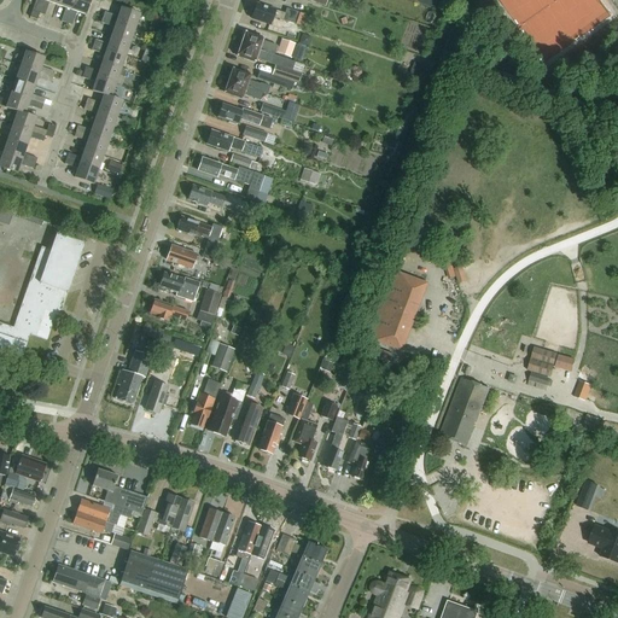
[(36,21),(39,13),(42,0),(36,0),(33,12),(31,11),(29,18),(36,21)]
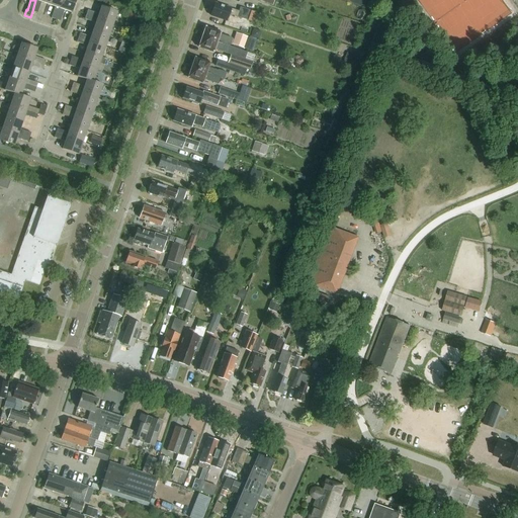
[(48,5),(49,0),(35,0),(32,11),(36,13),(40,2),(48,5)]
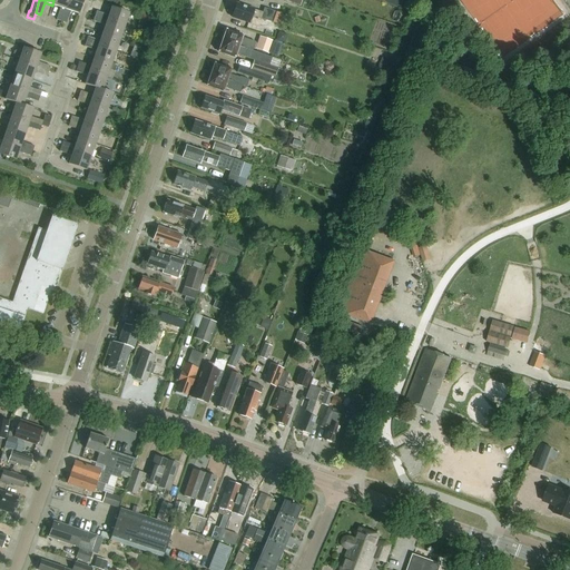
[(61,21),(68,0),(53,0),(52,6),(59,8),(56,20),(61,21)]
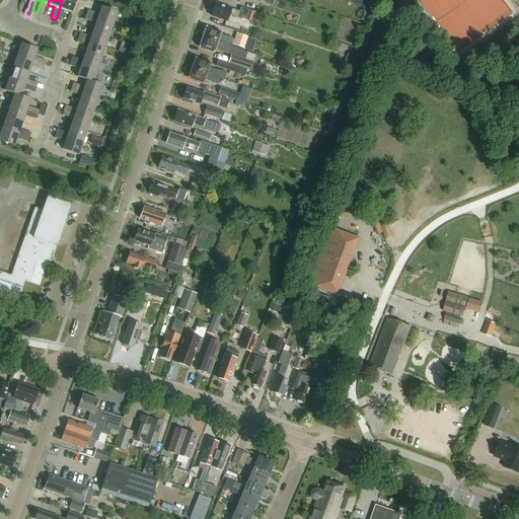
[(62,0),(56,19),(60,21),(63,10),(71,13),(75,0),(62,0)]
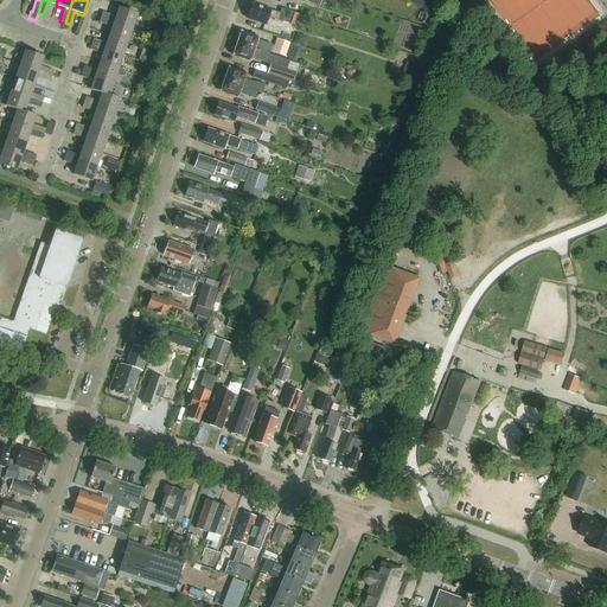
[(269,18),(291,25),(294,14),(285,11),(282,16),(253,5),(248,19),(267,25),(269,18)]
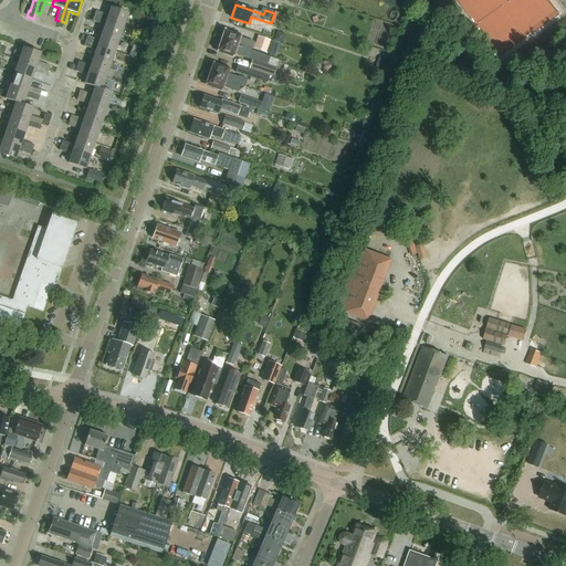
[(94,17),(124,27),(128,13),(111,7),(107,16),(96,11),(94,17)]
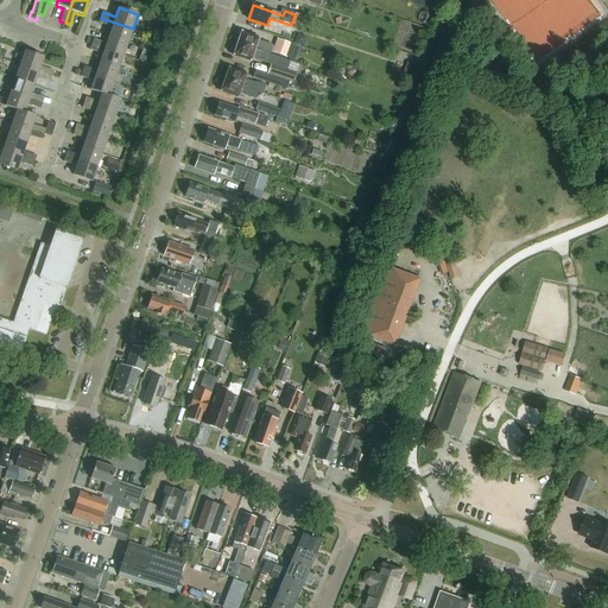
[(292,23),(302,26),(305,16),(296,12),(292,23)]
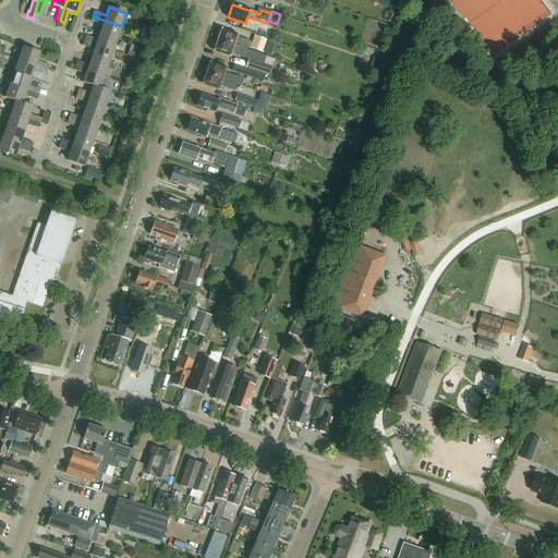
[(138,13),(135,24),(145,27),(149,16),(138,13)]
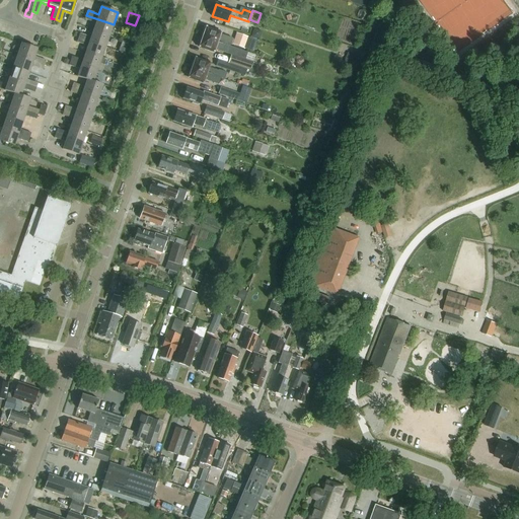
[(109,35),(114,24),(86,15),(84,19),(95,23),(93,30),(109,35)]
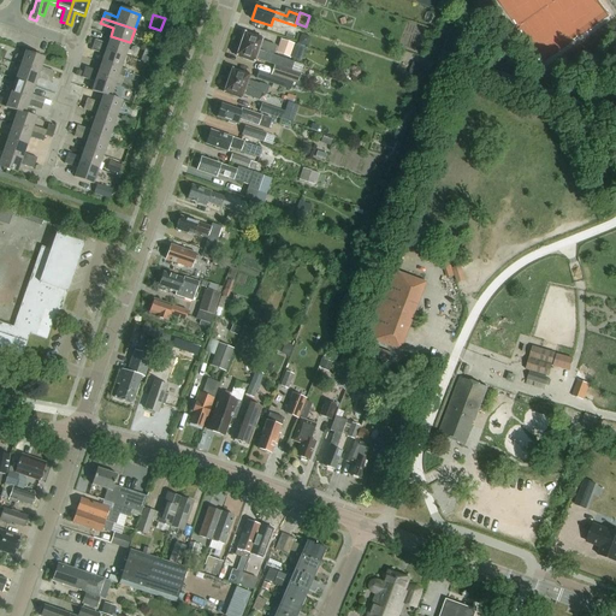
[(246,33),(241,45),(270,54),(273,55),(276,46),(261,41),(262,39),(246,33)]
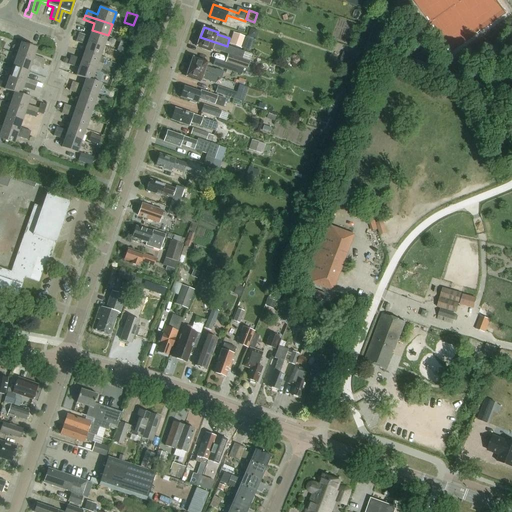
[(104,46),(108,35),(92,30),(89,37),(79,33),(77,37),(104,46)]
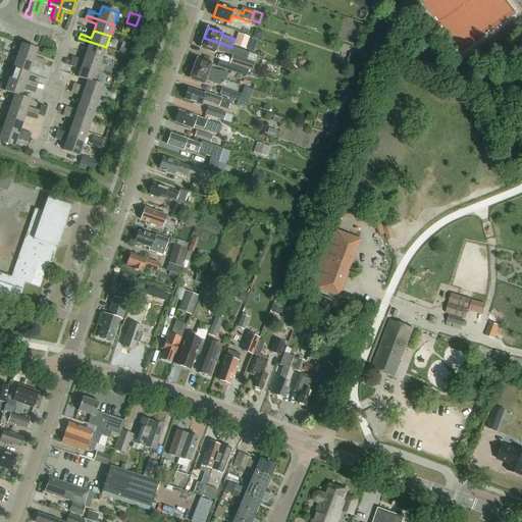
[(238,34),(233,45),(245,49),(249,38),(238,34)]
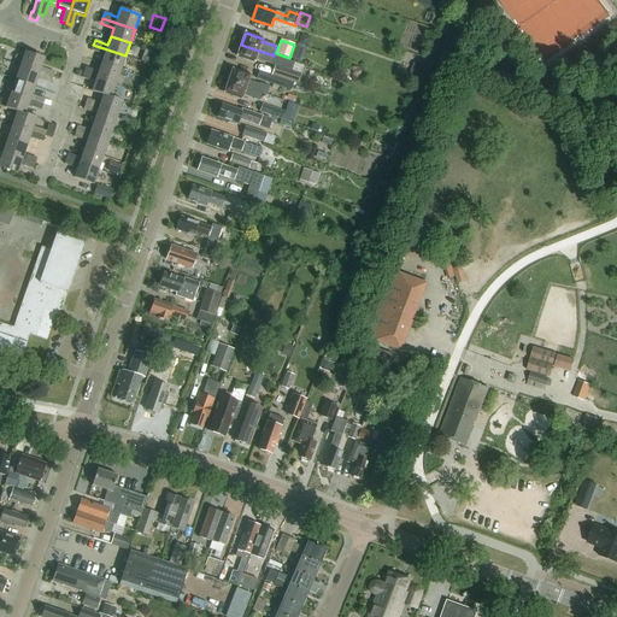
[(121,69),(125,56),(93,45),(92,51),(104,56),(101,63),(121,69)]
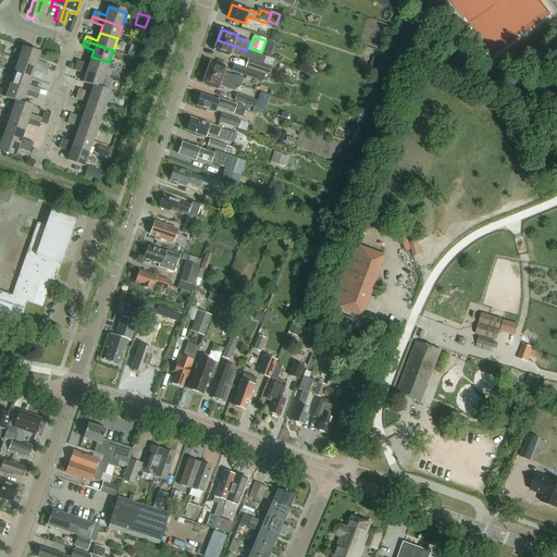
[(218,40),(214,51),(230,57),(231,53),(244,58),(247,50),(244,49),(218,40)]
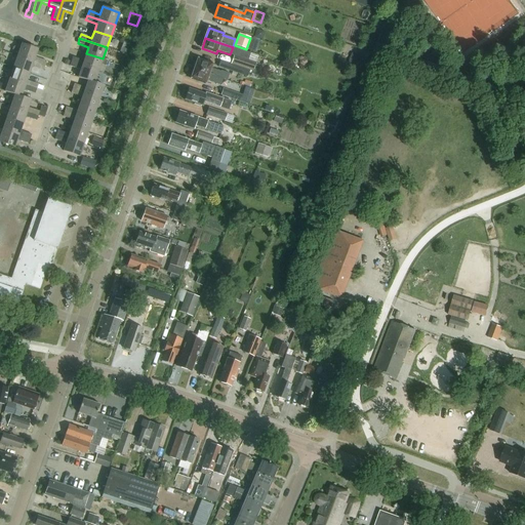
[(17,55),(44,66),(46,61),(35,57),(38,49),(22,43),(17,55)]
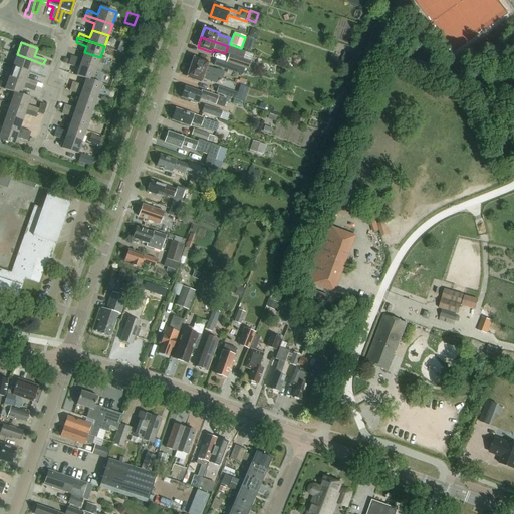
[(120,42),(117,50),(123,52),(126,44),(120,42)]
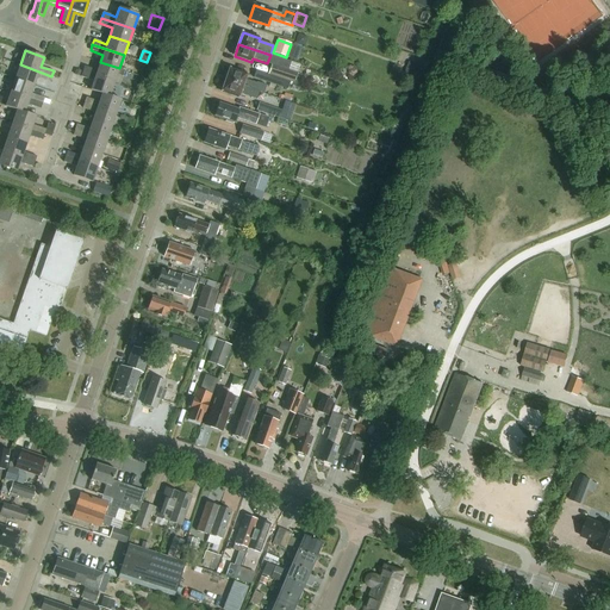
[(271,55),(267,63),(287,70),(291,62),(271,55)]
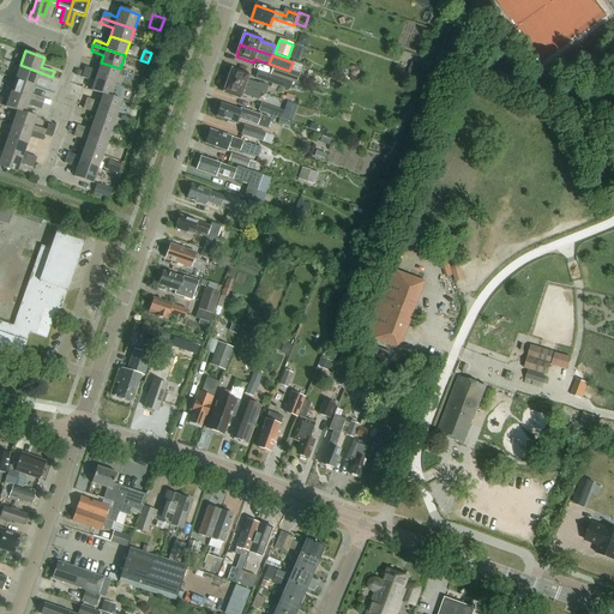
[(115,83),(120,68),(101,62),(97,71),(85,66),(83,72),(115,83)]
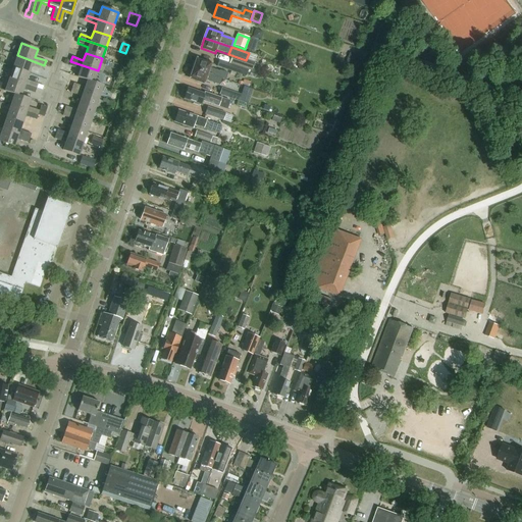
[(353,54),(350,64),(358,66),(361,57),(353,54)]
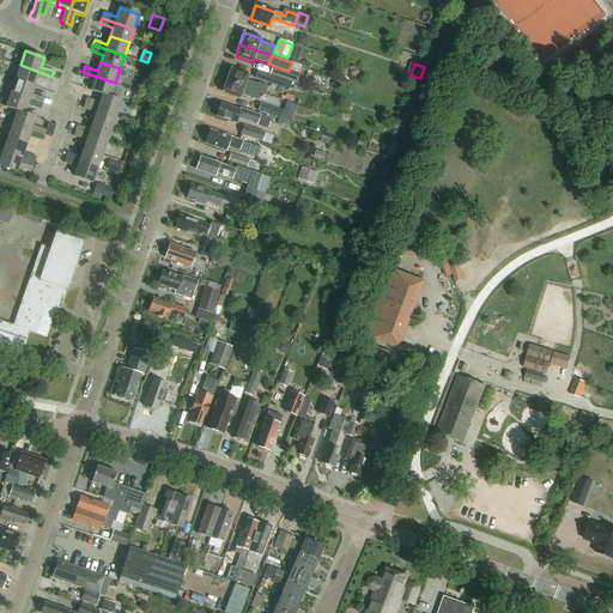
[(50,82),(52,77),(20,65),(16,79),(35,85),(37,77),(50,82)]
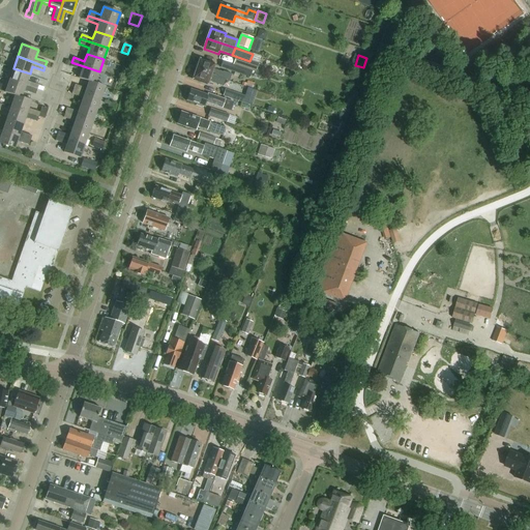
[(234,65),(256,72),(259,65),(237,57),(234,65)]
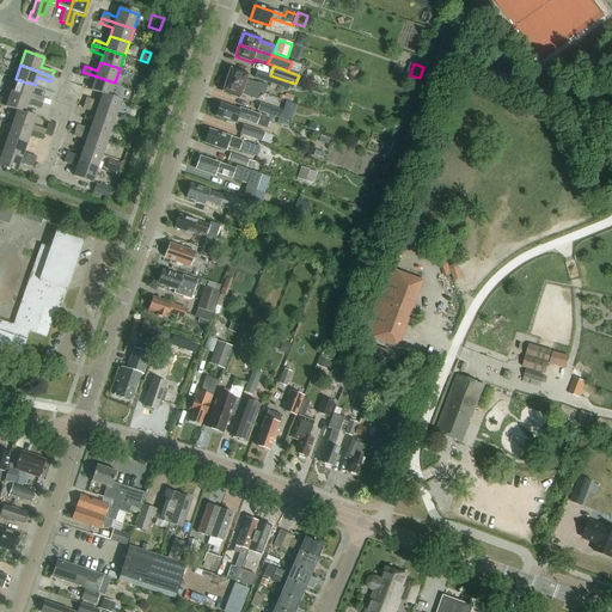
[(258,83),(256,84),(246,80),(249,75),(231,69),(227,80),(256,91),(259,92),(263,93),(265,85),(258,83)]
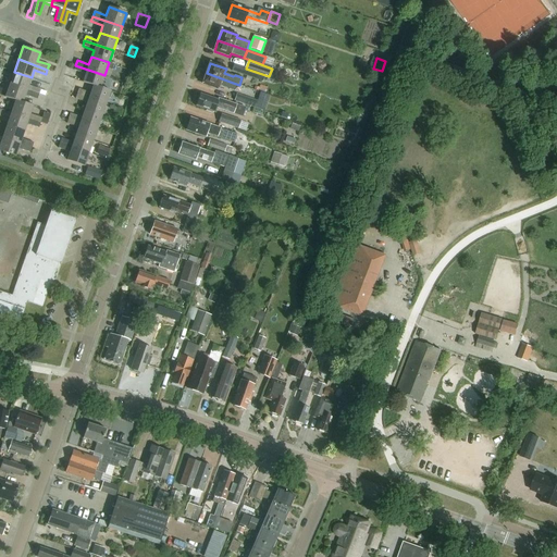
[(100,87),(104,75),(75,65),(74,71),(85,74),(83,82),(93,85),(100,87)]
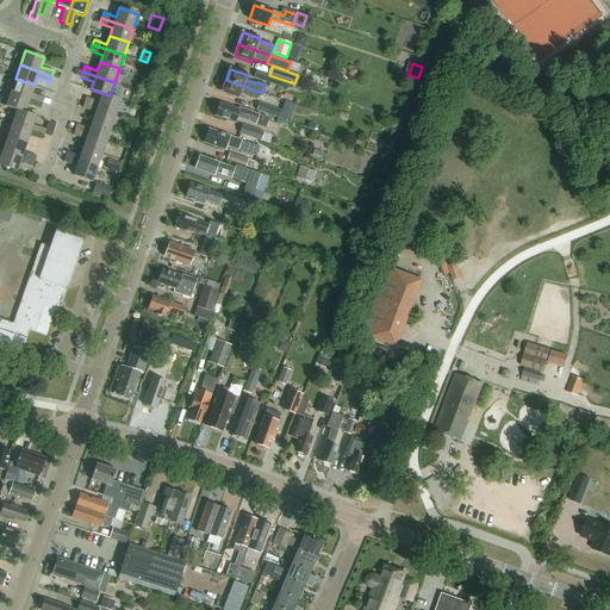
[(287,89),(290,83),(256,72),(254,78),(281,88),(287,89)]
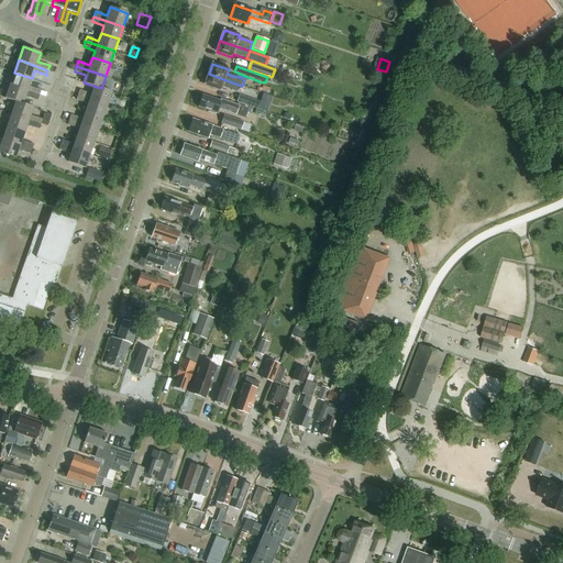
[(29,86),(32,78),(14,73),(10,85),(39,95),(41,91),(41,90),(29,86)]
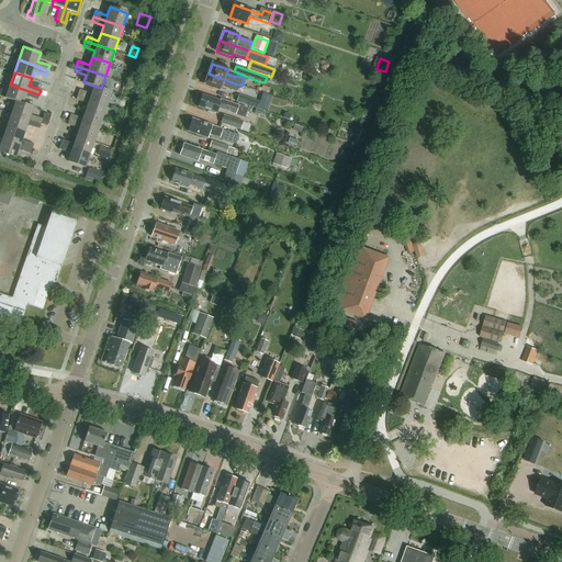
[(238,85),(235,83),(209,74),(204,85),(221,90),(222,87),(235,91),(238,85)]
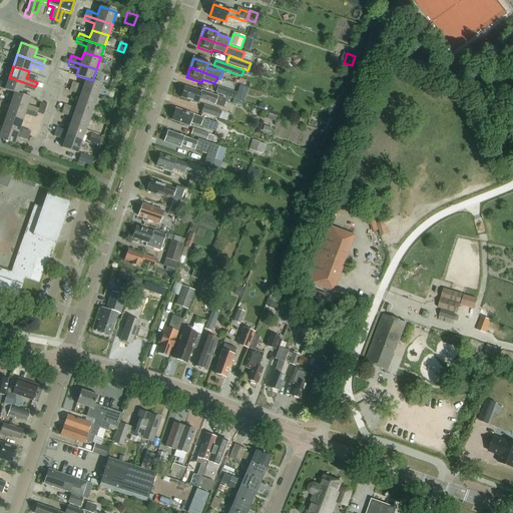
[(34,91),(35,86),(9,77),(4,89),(14,92),(21,94),(23,87),(34,91)]
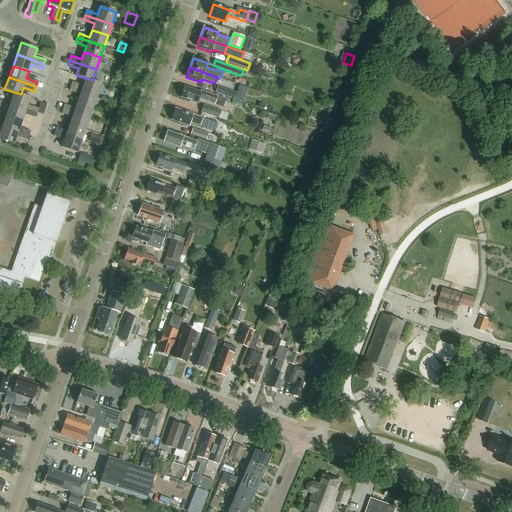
[(102,83),(92,80),(85,78),(82,85),(72,81),(70,86),(98,95),(102,83)]
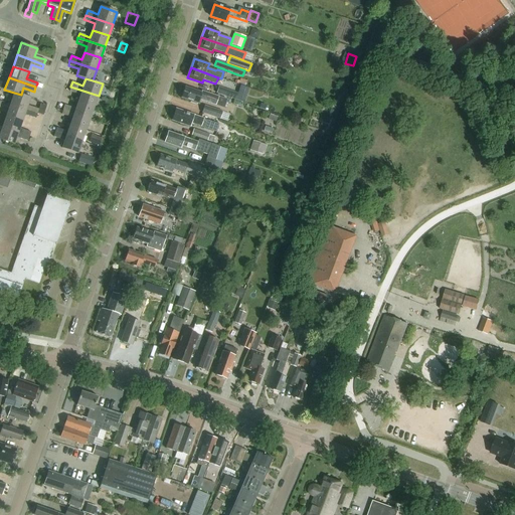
[(95,107),(99,96),(70,87),(69,91),(79,95),(77,102),(95,107)]
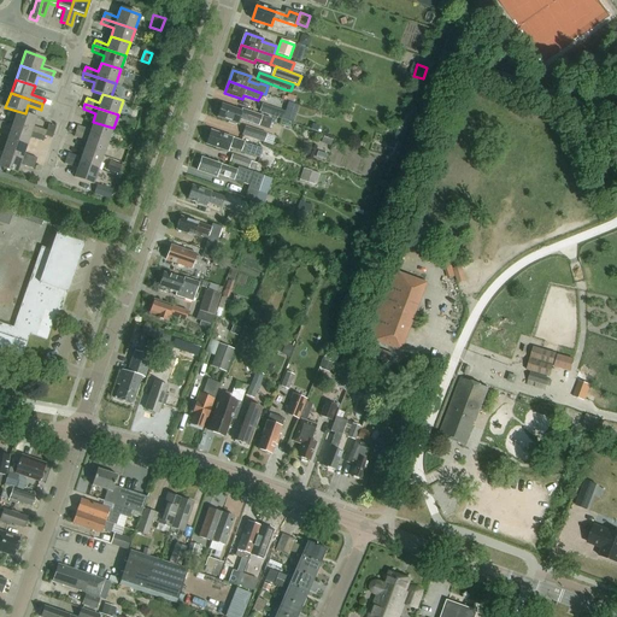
[(222,105),(218,118),(239,125),(240,119),(259,125),(269,129),(272,119),(262,117),(242,110),(242,111),(222,105)]
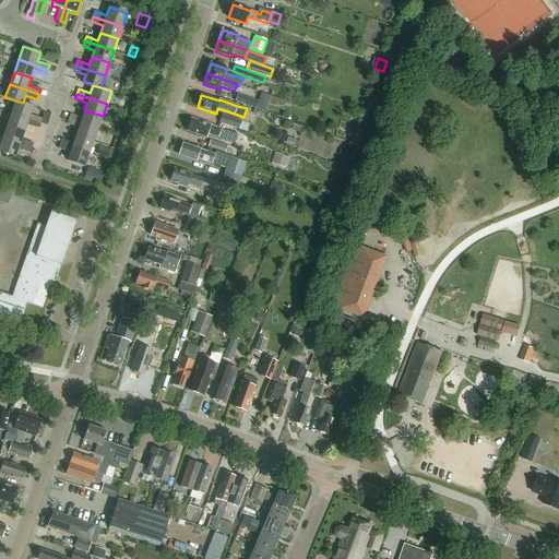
[(260,105),(239,97),(237,103),(256,108),(259,109),(260,105)]
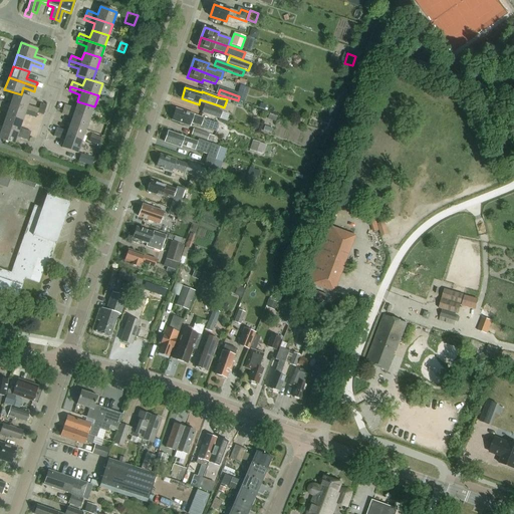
[(30,97),(21,94),(14,92),(10,103),(37,113),(42,114),(45,105),(39,103),(37,108),(28,105),(30,97)]
